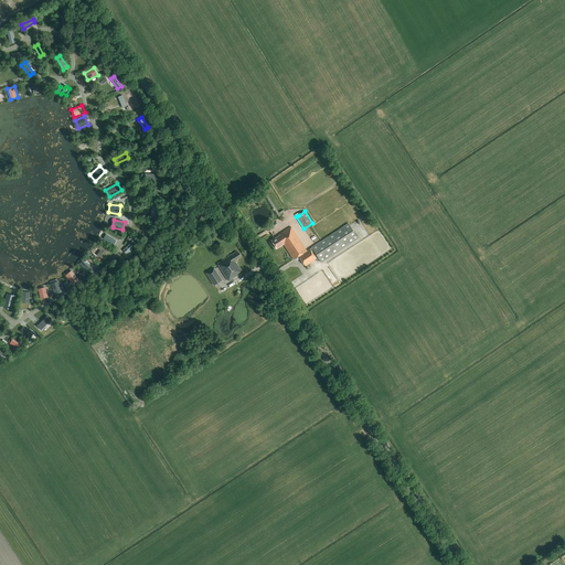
[(307,252),(299,256),(306,266),(316,259),(318,262),(319,260),(321,264),(358,238),(348,224),(307,251),(307,252)]
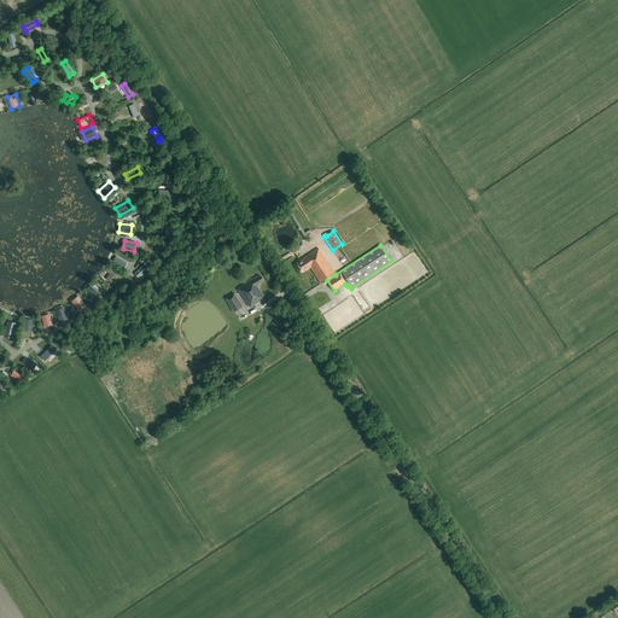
[(336,275),(336,274),(319,249),(305,257),(305,258),(297,264),(302,273),(310,267),(321,284),(327,280),(336,275)]
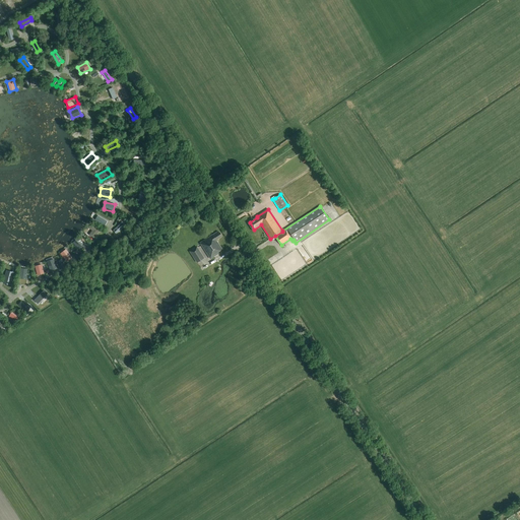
[(100,217),(96,221),(105,226),(107,221),(100,217)]
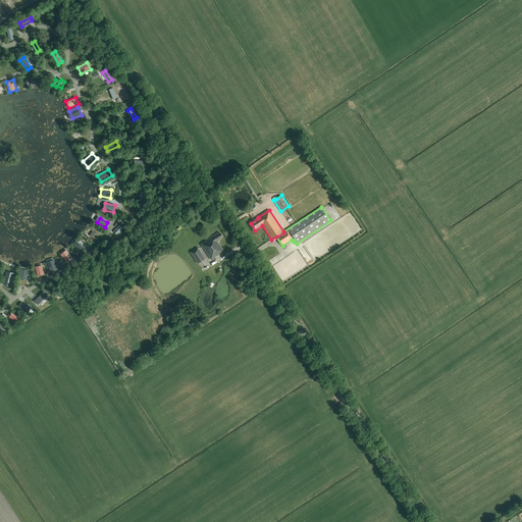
[(121,225),(113,231),(116,235),(125,226),(124,225),(124,224),(123,223),(122,223),(121,224),(121,225)]
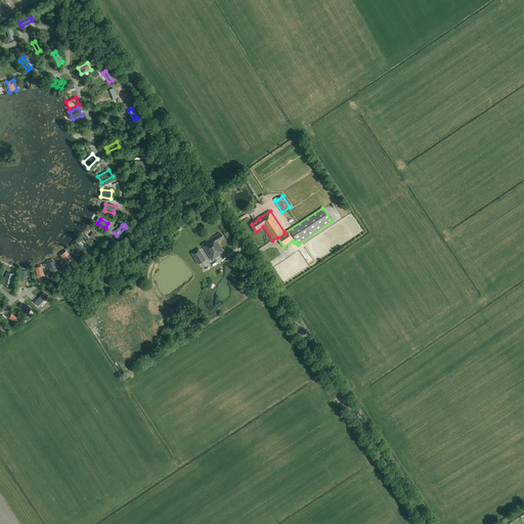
[(100,232),(92,226),(89,229),(93,232),(90,236),(94,241),(100,232)]
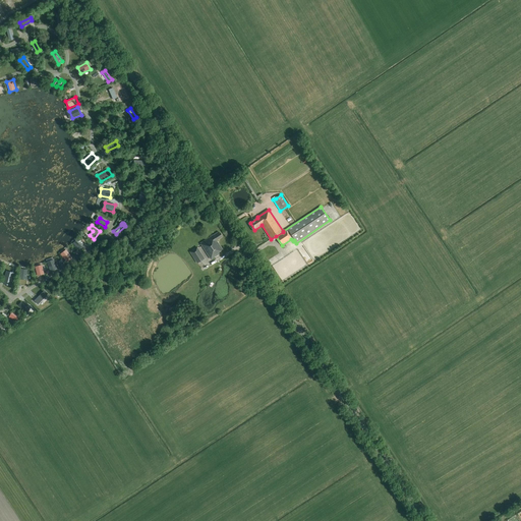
[(217,242),(219,240),(218,239),(223,236),(220,233),(219,232),(201,243),(212,258),(220,253),(219,252),(222,249),(217,242)]
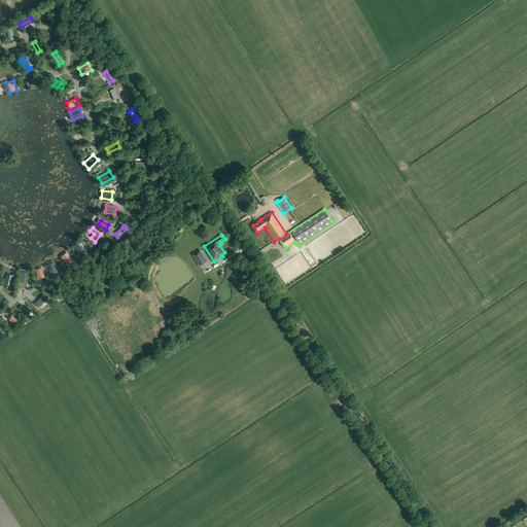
[(86,248),(78,241),(73,246),(81,253),(86,248)]
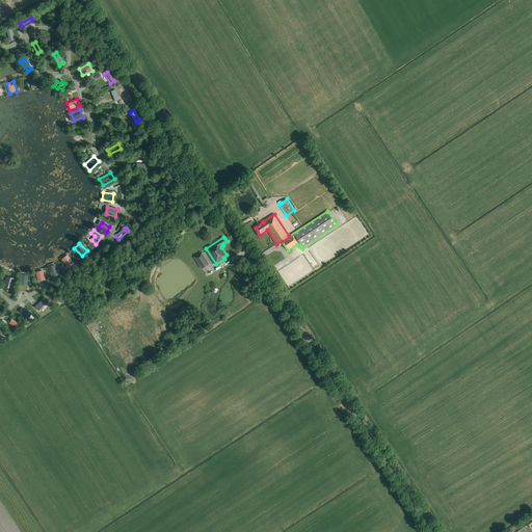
[(193,258),(202,269),(209,265),(202,253),(193,258)]
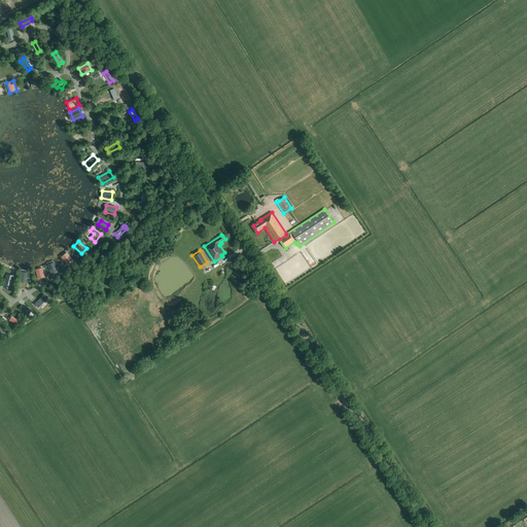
[(73,261),(67,252),(61,257),(67,266),(73,261)]
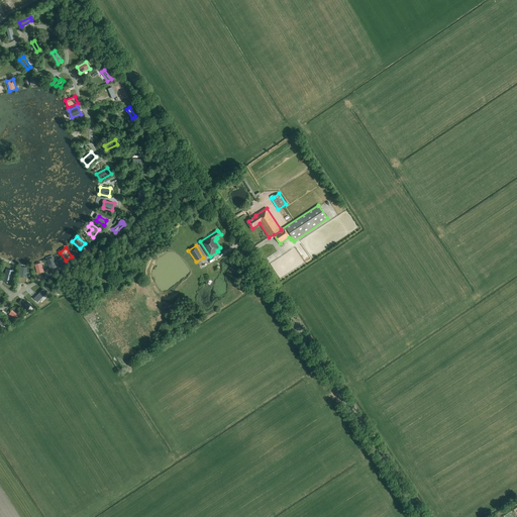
[(57,268),(53,257),(46,261),(49,270),(57,268)]
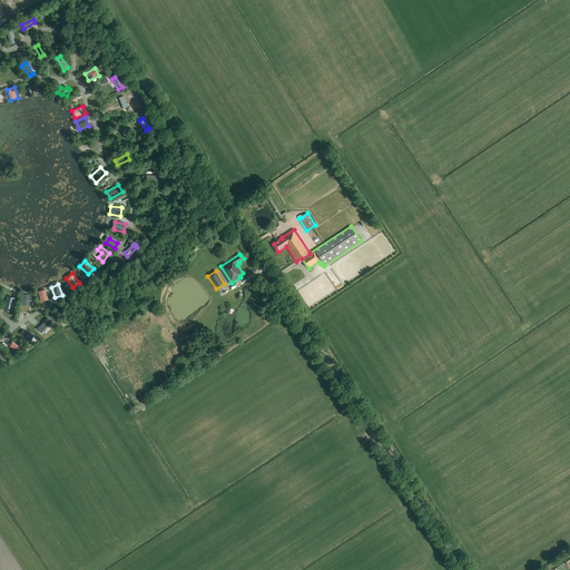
[(48,300),(46,290),(38,292),(40,302),(48,300)]
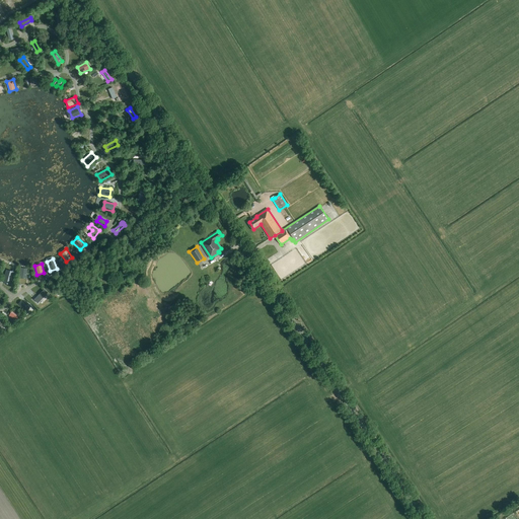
[(27,269),(20,268),(18,279),(26,280),(27,269)]
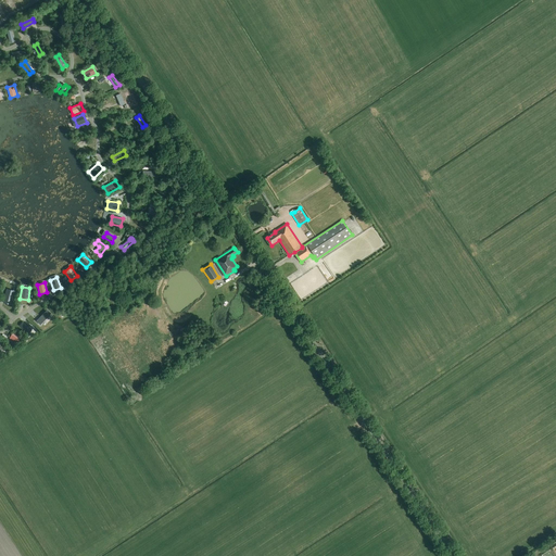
[(7,292),(4,303),(11,305),(13,294),(7,292)]
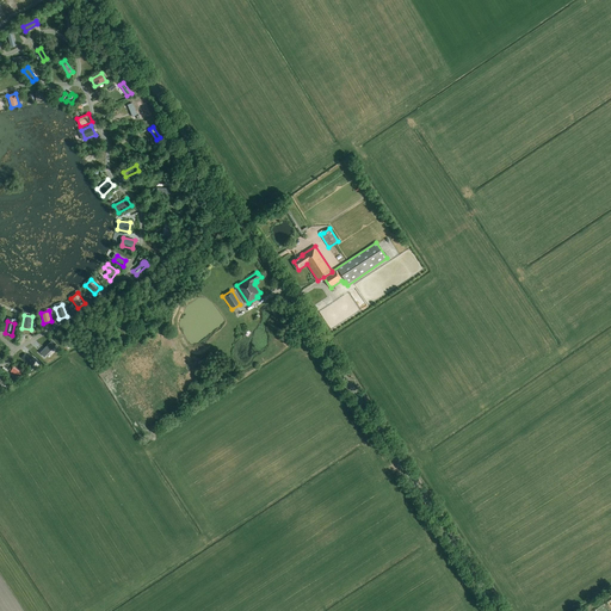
[(51,341),(39,353),(44,357),(56,345),(51,341)]
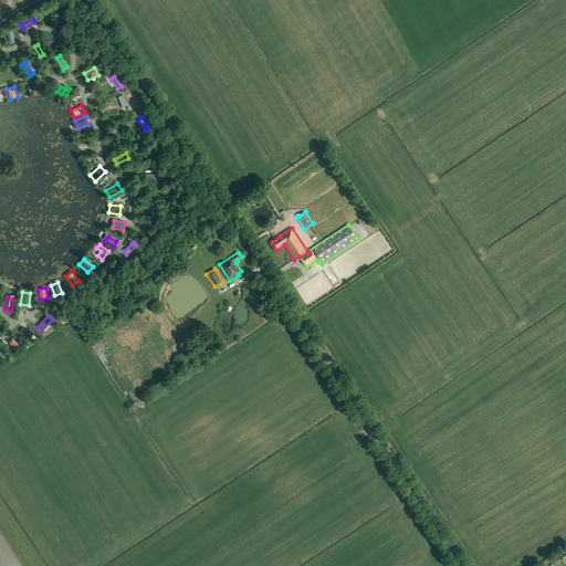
[(23,328),(20,332),(29,339),(32,336),(23,328)]
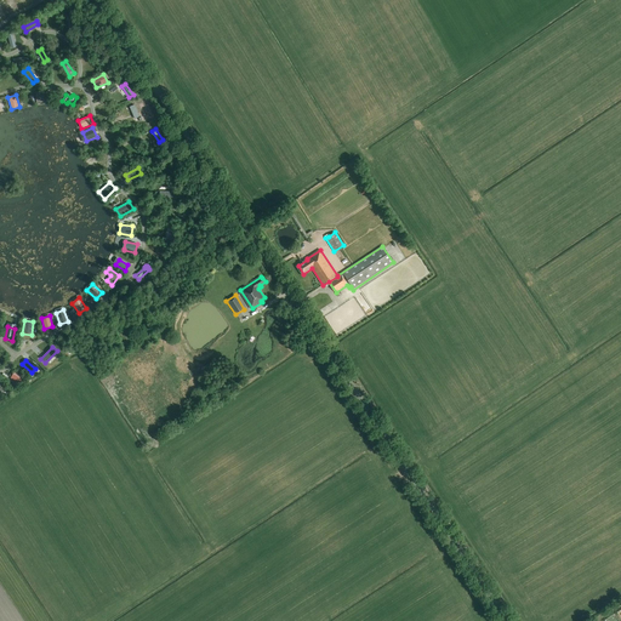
[(26,377),(15,370),(10,379),(22,385),(26,377)]
